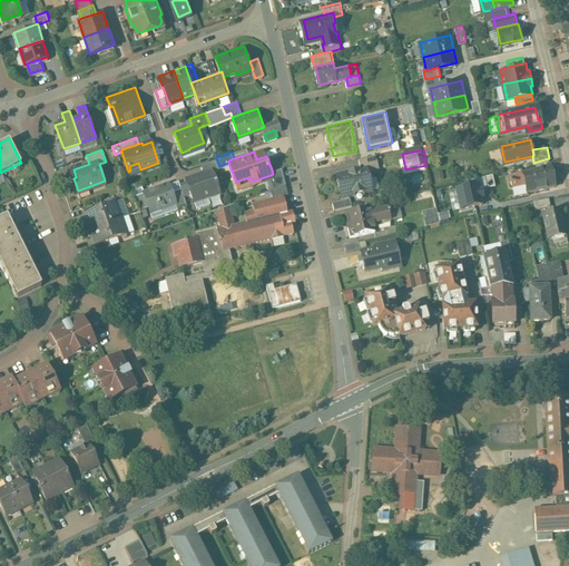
[(376,153),(359,157),(361,166),(368,165),(369,169),(380,167),(376,153)]
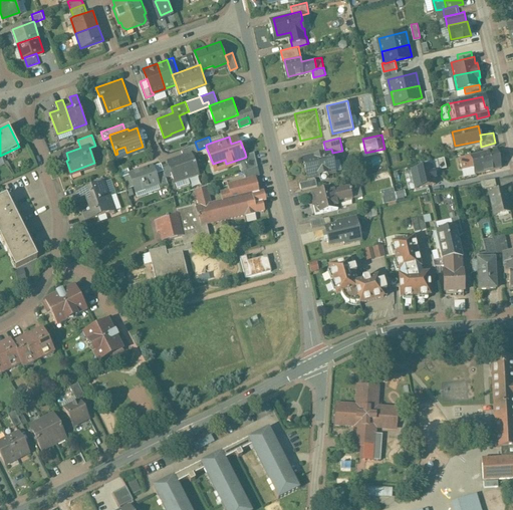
[(195,142),(182,147),(184,154),(167,160),(168,162),(172,173),(175,181),(199,172),(193,154),(198,152),(198,150),(195,142)]
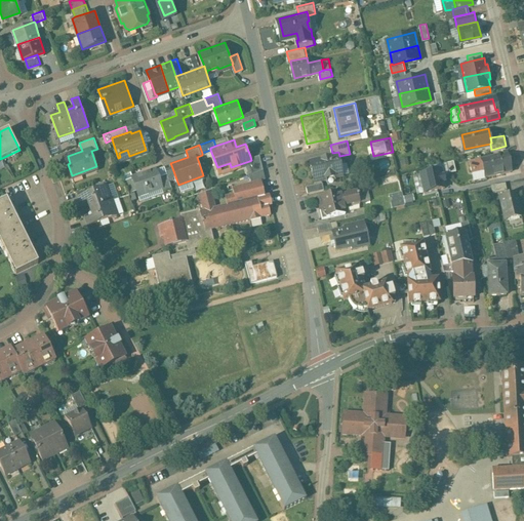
[(508,151),(482,157),(470,160),(472,169),(484,167),(486,175),(512,169),(508,151)]
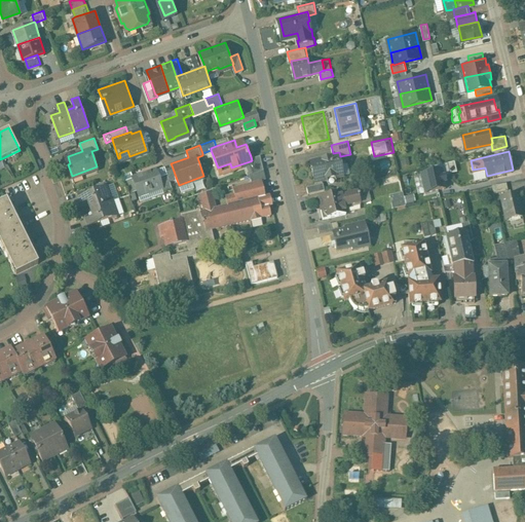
[(333,153),(311,158),(316,181),(341,175),(339,164),(342,163),(340,156),(339,152),(333,153)]
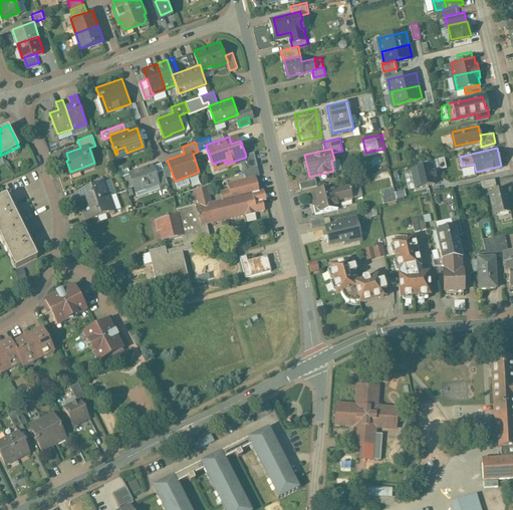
[(254,150),(245,153),(246,157),(244,158),(247,168),(258,164),(254,150)]
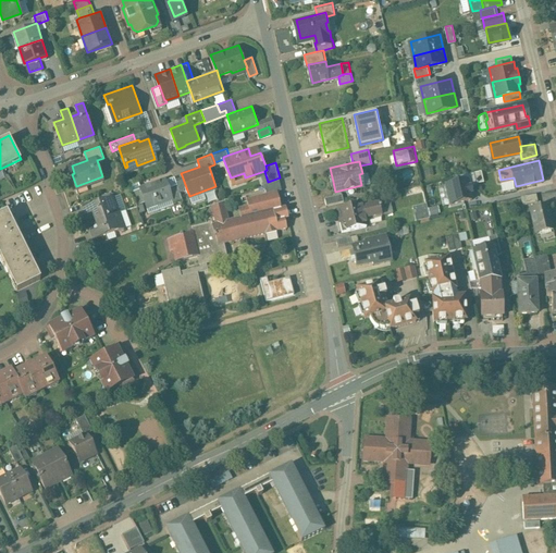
[(457,174),(459,180),(468,179),(469,184),(471,184),(478,183),(474,170),(457,174)]
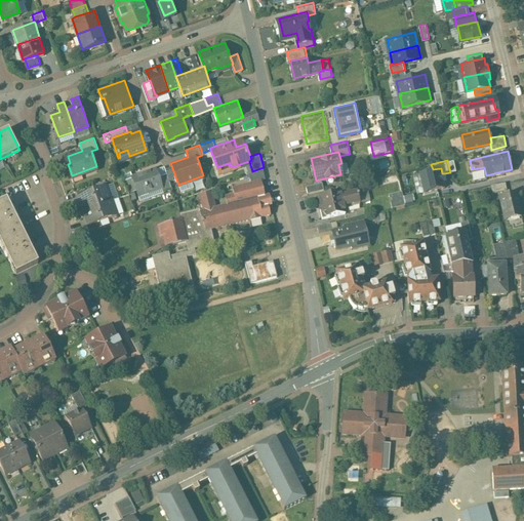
[(171,165),(166,167),(167,172),(170,178),(175,176),(171,165)]
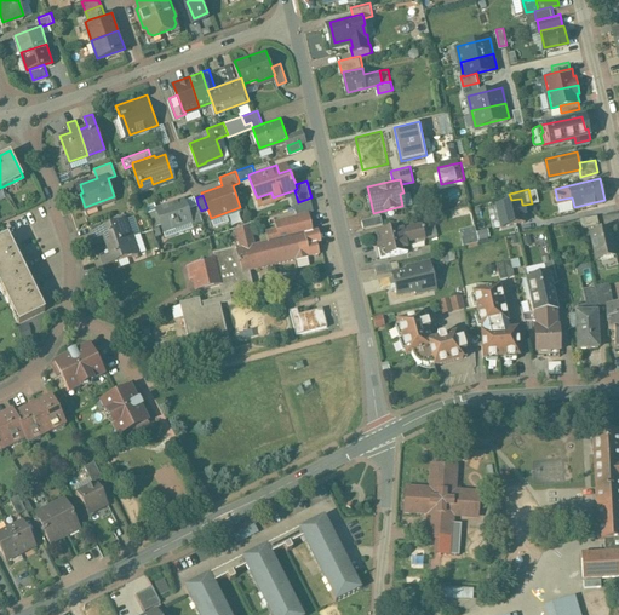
[(183,197),(155,207),(165,233),(166,233),(165,228),(190,219),(193,223),(204,219),(201,211),(198,203),(187,207),(183,197)]
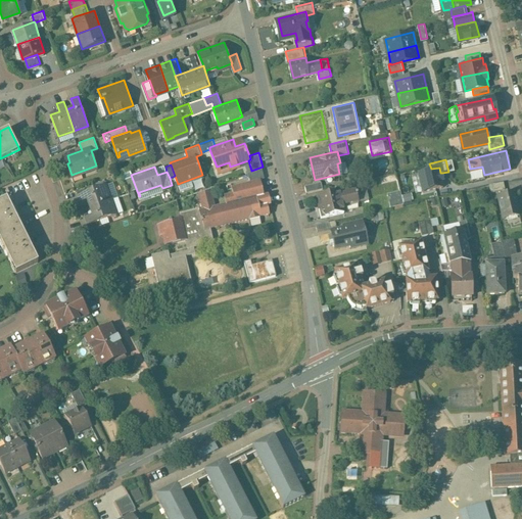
[(251,171),(248,172),(251,181),(265,177),(263,167),(251,171)]
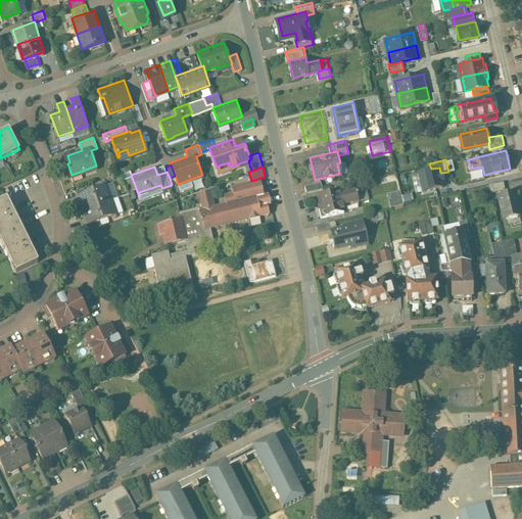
[(431,169),(420,172),(424,189),(443,185),(442,179),(443,179),(442,173),(440,173),(439,168),(431,169)]
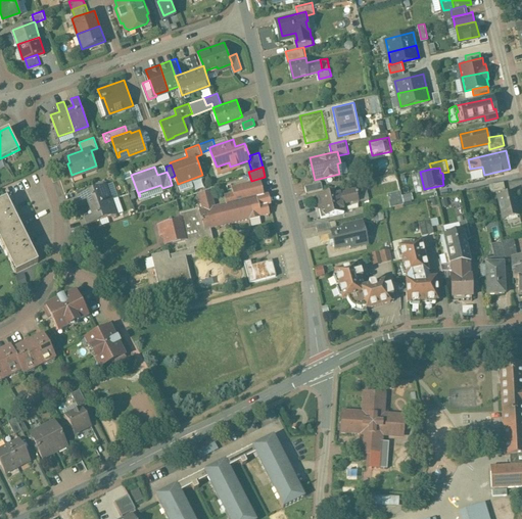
[(204,208),(199,209),(199,208),(181,213),(182,218),(187,239),(188,246),(189,246),(194,244),(212,240),(209,226),(249,216),(250,218),(259,216),(259,214),(270,211),(268,200),(270,200),(269,192),(264,193),(261,179),(251,181),(233,186),(234,192),(225,194),(227,203),(215,206),(210,190),(200,192),(204,208)]
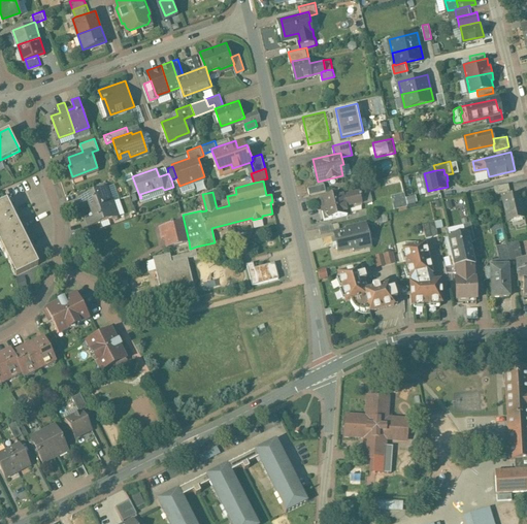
[(325,182),(308,186),(309,193),(326,189),(325,182)]
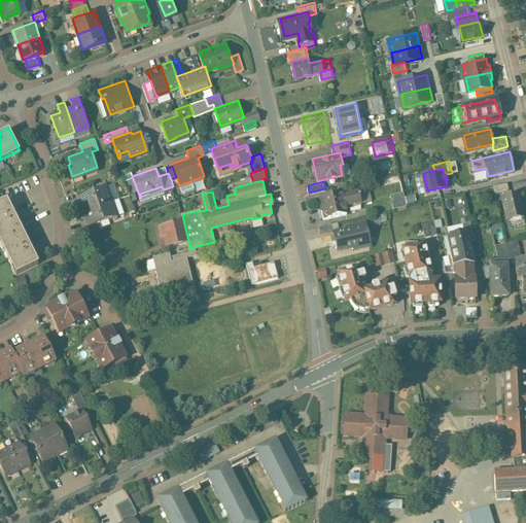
[(507,181),(493,183),(495,192),(510,188),(507,181)]
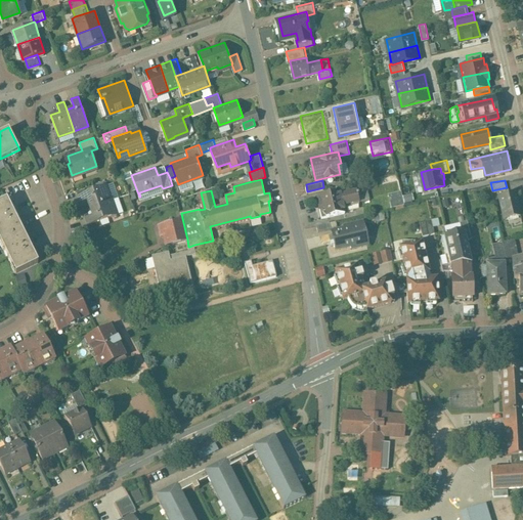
[(106,183),(89,189),(91,196),(87,197),(88,198),(91,206),(112,199),(106,183)]
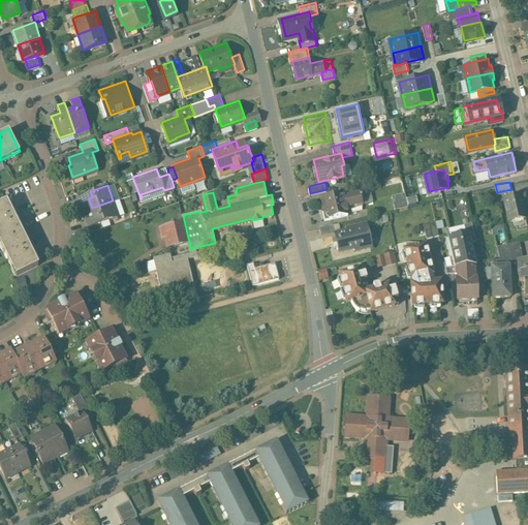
[(343,192),(321,197),(323,209),(329,208),(331,216),(348,212),(347,206),(373,198),(371,188),(361,190),(361,191),(344,194),(343,192)]
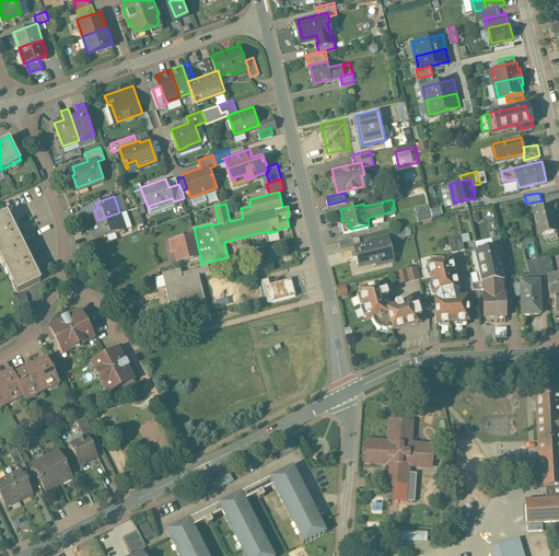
[(430,201),(416,205),(419,218),(433,216),(430,201)]
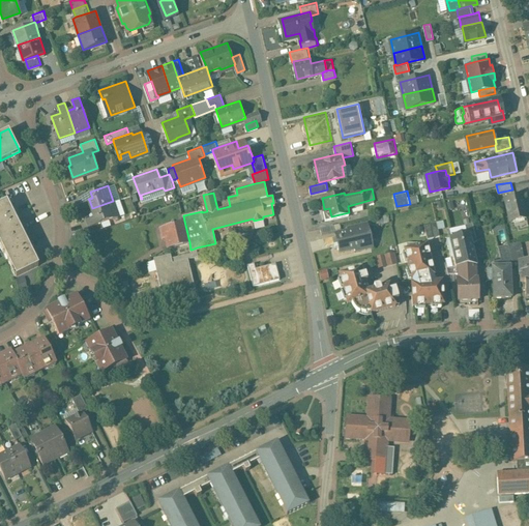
[(90,192),(79,196),(82,203),(89,200),(88,199),(92,198),(90,192)]
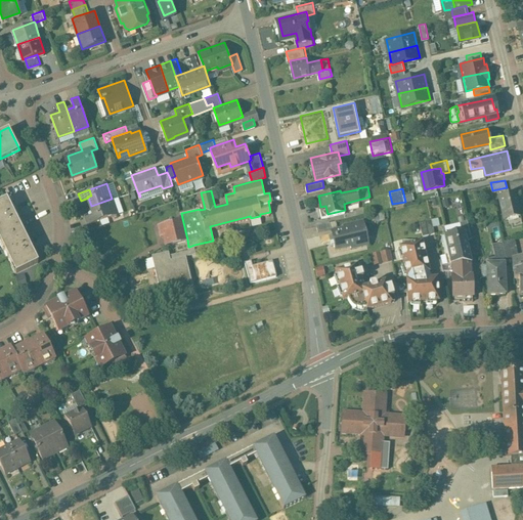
[(516,190),(499,193),(505,217),(521,213),(516,190)]
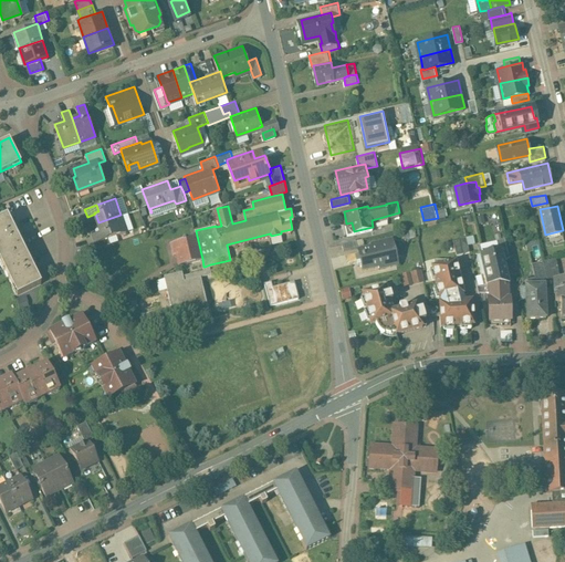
[(43,280),(7,212),(0,215),(0,258),(19,293),(43,280)]
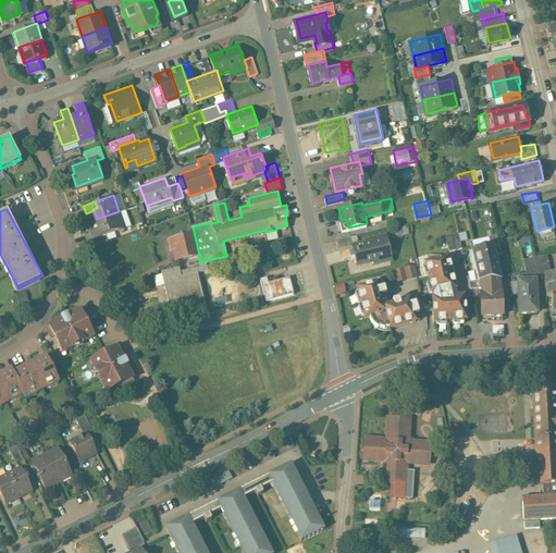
[(119,211),(97,219),(99,226),(91,230),(94,235),(95,237),(107,233),(125,226),(119,211)]
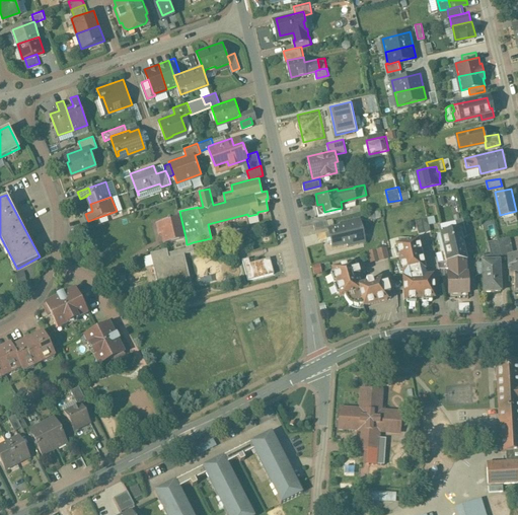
[(428,215),(416,218),(419,232),(431,229),(428,215)]
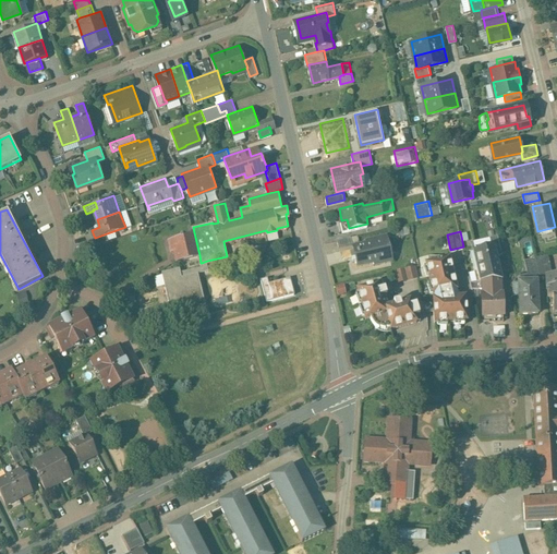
[(194,232),(181,236),(181,237),(170,239),(171,243),(170,243),(171,251),(174,250),(177,261),(200,255),(194,232)]
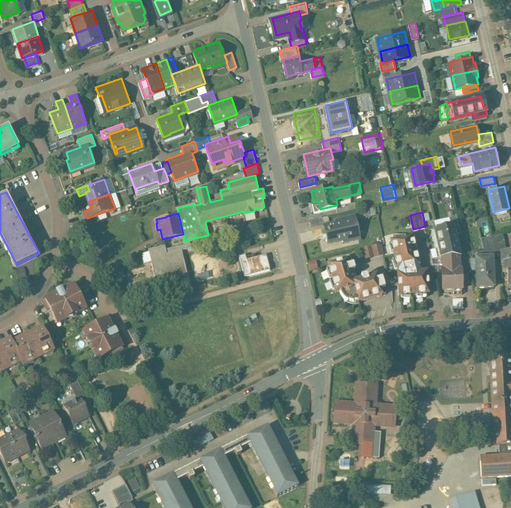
[(86,216),(81,218),(83,225),(100,219),(98,214),(87,218),(86,216)]
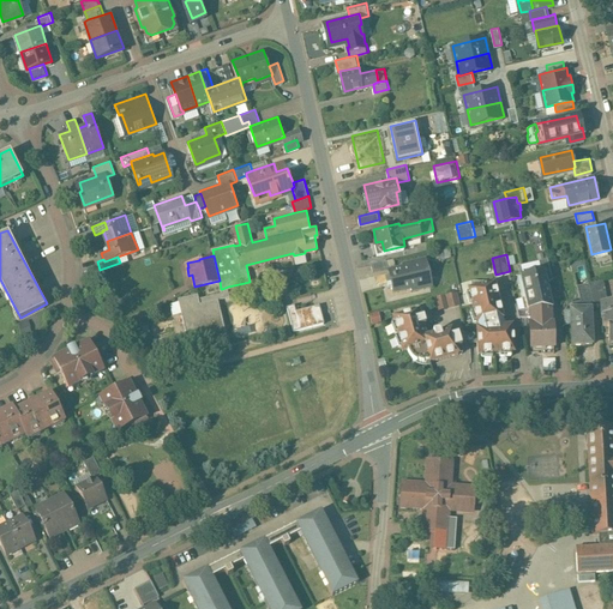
[(427,257),(403,261),(403,266),(389,269),(394,289),(412,285),(412,289),(425,285),(422,276),(431,273),(427,257)]
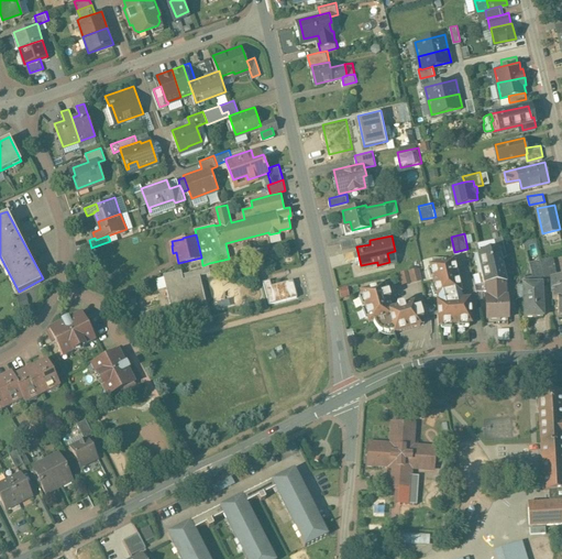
[(503,236),(494,237),(497,248),(498,248),(500,256),(507,254),(503,236)]
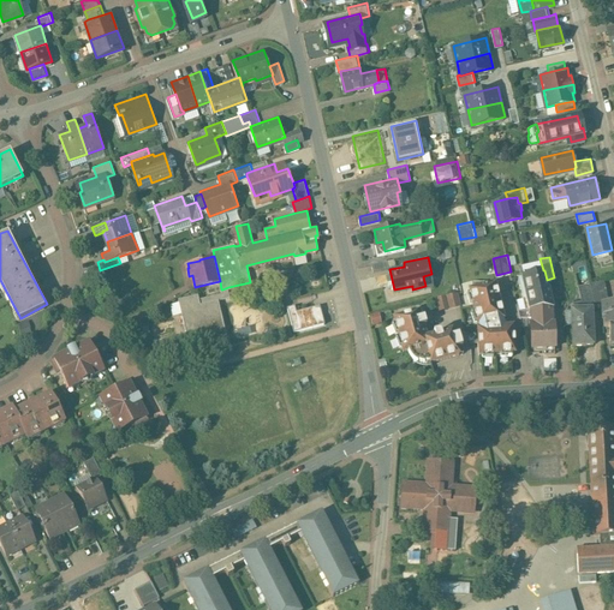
[(573,261),(574,268),(589,264),(586,257),(573,261)]
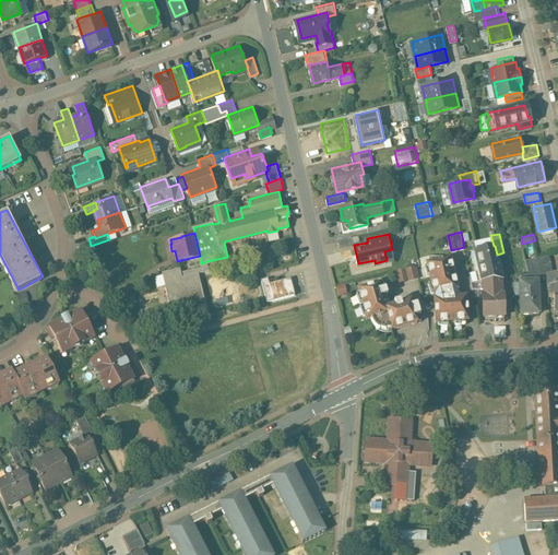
[(352,235),(339,238),(340,246),(354,243),(352,235)]
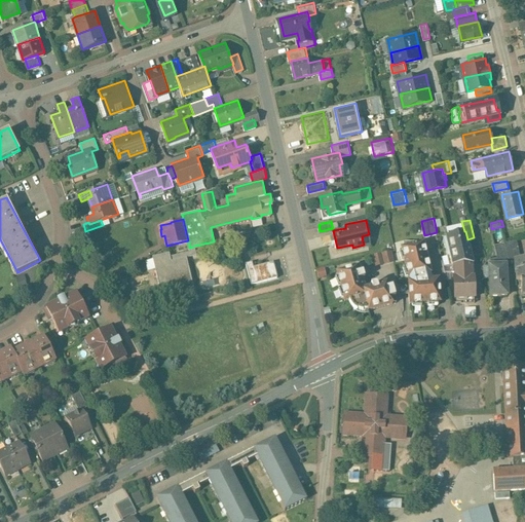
[(457,230),(448,232),(449,235),(444,236),(450,263),(454,262),(455,262),(473,261),(467,239),(465,231),(464,231),(458,232),(457,230)]
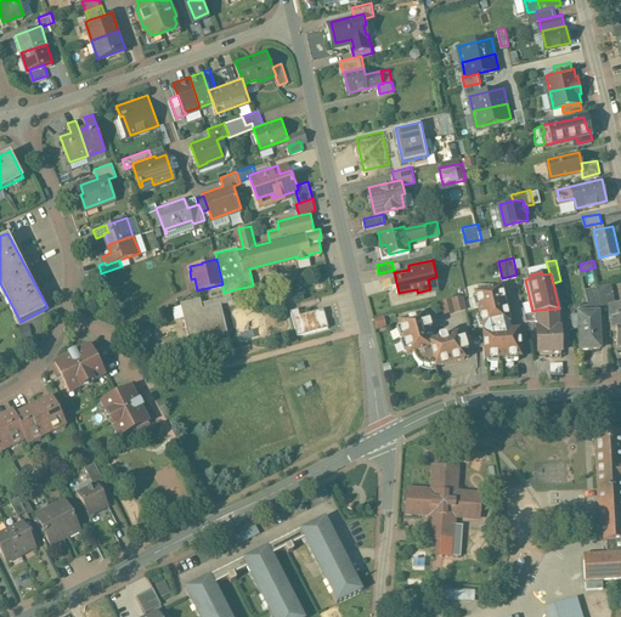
[(611,282),(598,284),(603,307),(610,306),(614,305),(617,304),(611,282)]
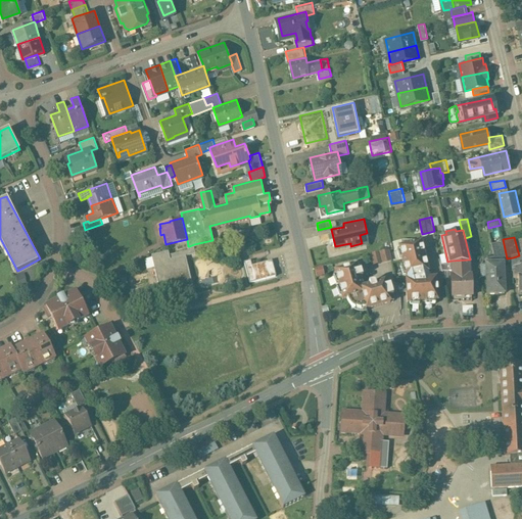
[(422,239),(399,244),(400,247),(397,247),(400,256),(402,255),(404,263),(401,264),(404,272),(406,272),(407,274),(408,274),(409,277),(407,277),(408,288),(408,299),(411,299),(411,301),(420,301),(420,298),(426,298),(427,300),(436,300),(435,297),(438,297),(437,275),(429,276),(428,269),(422,239)]
